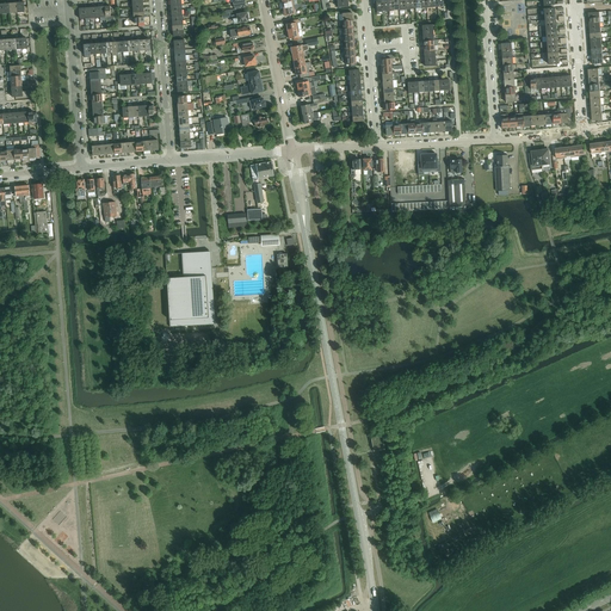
[(248,20),(247,18),(248,17),(248,14),(247,14),(247,13),(233,16),(235,23),(248,20)]
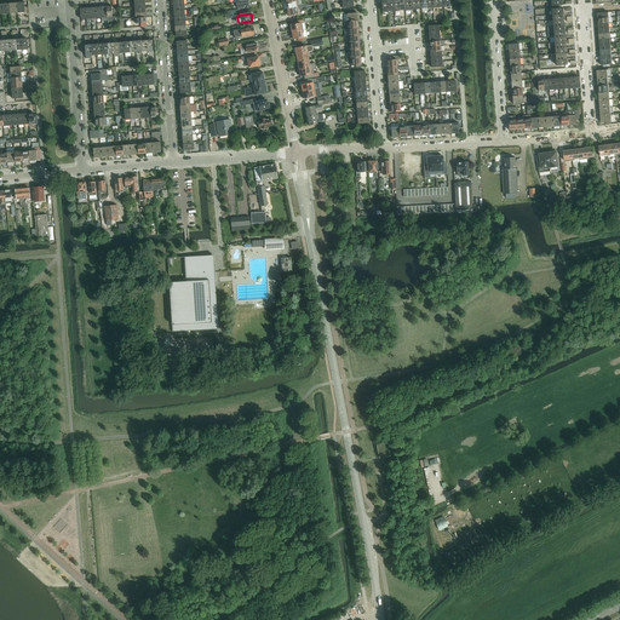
[(303,28),(302,23),(303,23),(303,19),(293,22),(294,24),(291,26),(291,27),(291,29),(292,29),(292,33),(303,30),(305,30),(305,27),(303,28)]
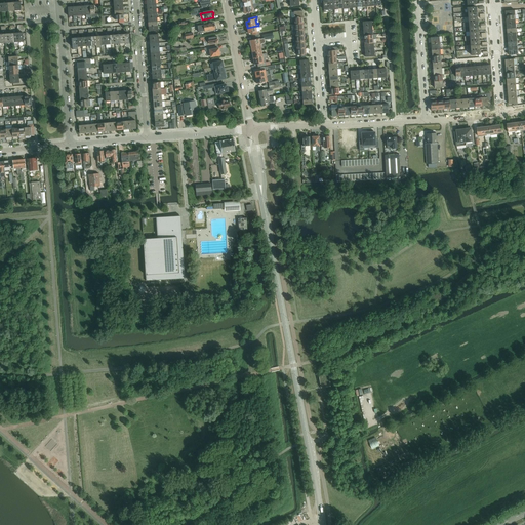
[(216,29),(215,26),(214,26),(214,23),(198,26),(199,33),(215,30),(215,29),(216,29)]
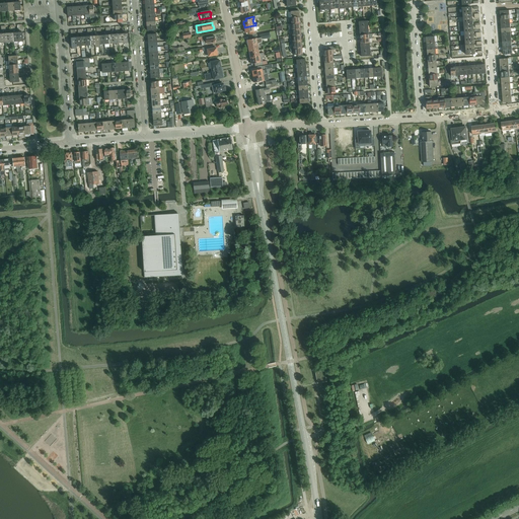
[(254,31),(253,25),(244,27),(245,29),(244,30),(245,32),(245,33),(248,32),(248,35),(256,33),(256,31),(254,31)]
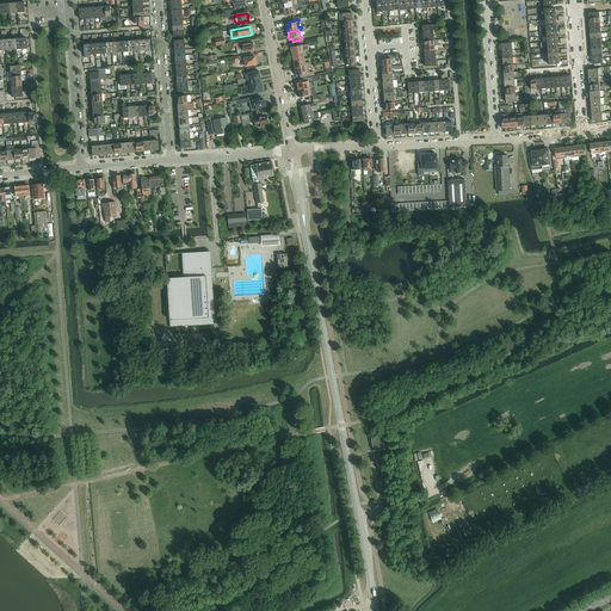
[(238,49),(238,50),(238,53),(239,54),(244,53),(254,50),(254,49),(254,48),(253,47),(254,45),(253,44),(252,43),(239,45),(239,49),(238,49)]
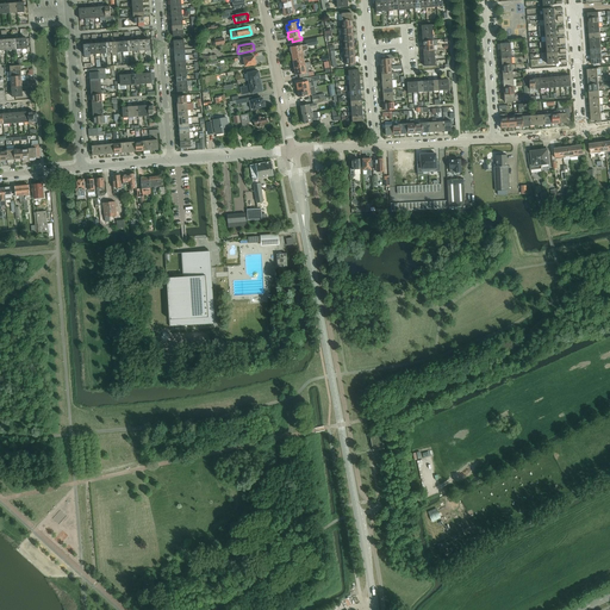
[(391,67),(391,58),(394,58),(394,55),(386,55),(387,58),(380,60),(381,67),(391,67)]
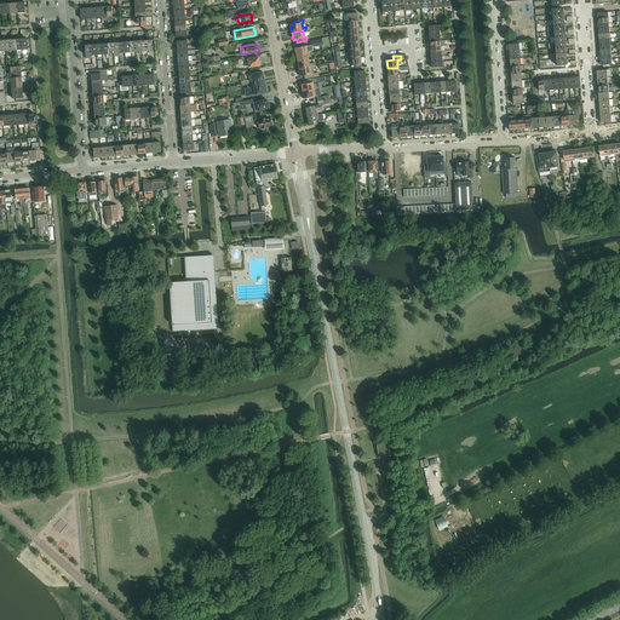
[(260,64),(260,62),(259,61),(258,57),(248,59),(248,61),(246,62),(247,67),(250,67),(250,68),(260,65),(260,64)]
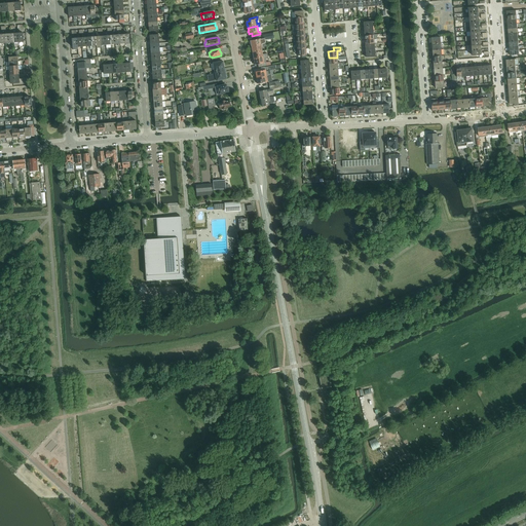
[(306,55),(306,48),(297,49),(294,49),(294,52),(298,52),(298,55),(302,55),(302,58),(306,58),(306,55)]
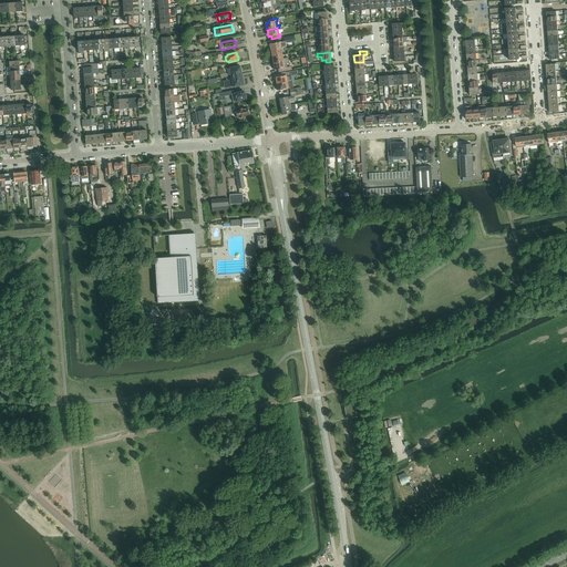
[(285,68),(284,64),(288,63),(288,61),(274,63),(275,66),(274,66),(274,69),(275,69),(275,70),(278,69),(279,73),(288,71),(287,68),(285,68)]
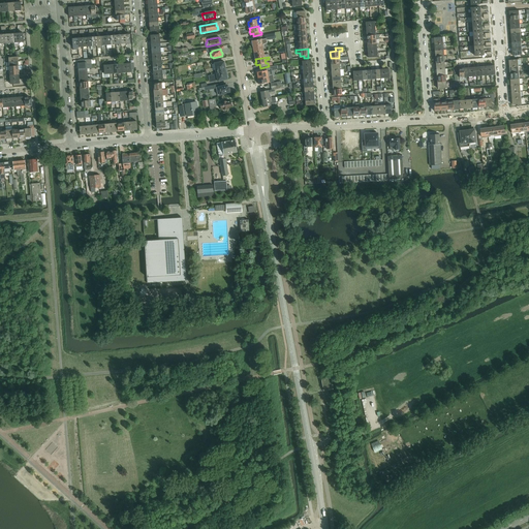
[(87,69),(87,64),(92,64),(91,60),(83,60),(83,63),(78,63),(79,69),(87,69)]
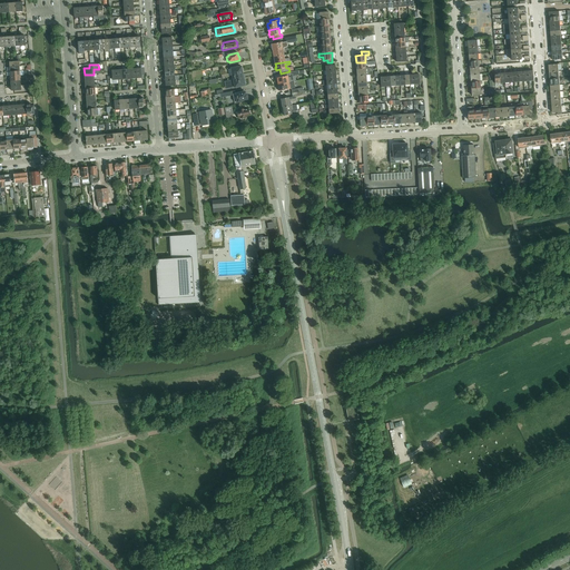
[(245,86),(242,67),(231,68),(234,80),(226,81),(227,89),(245,86)]
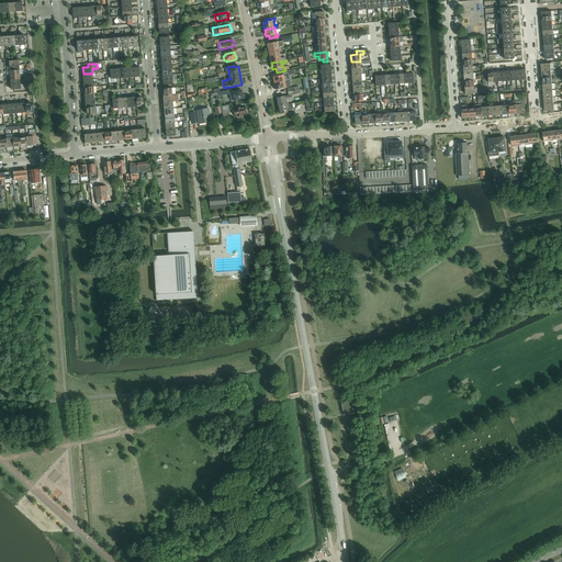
[(139,67),(134,67),(135,77),(139,77),(139,78),(143,78),(143,75),(142,67),(139,67)]
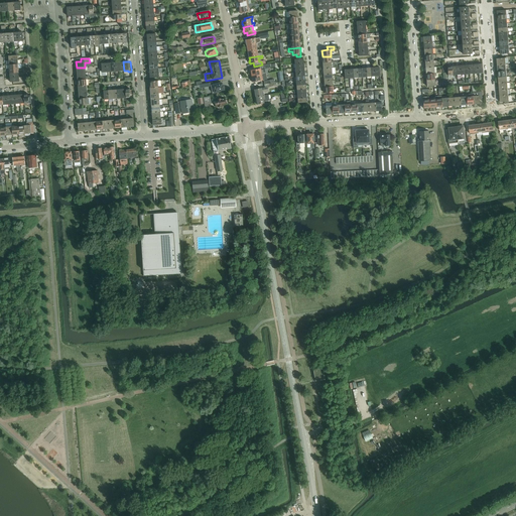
[(266,74),(265,69),(271,68),(271,63),(266,65),(260,67),(256,67),(257,70),(251,71),(252,77),(266,74)]
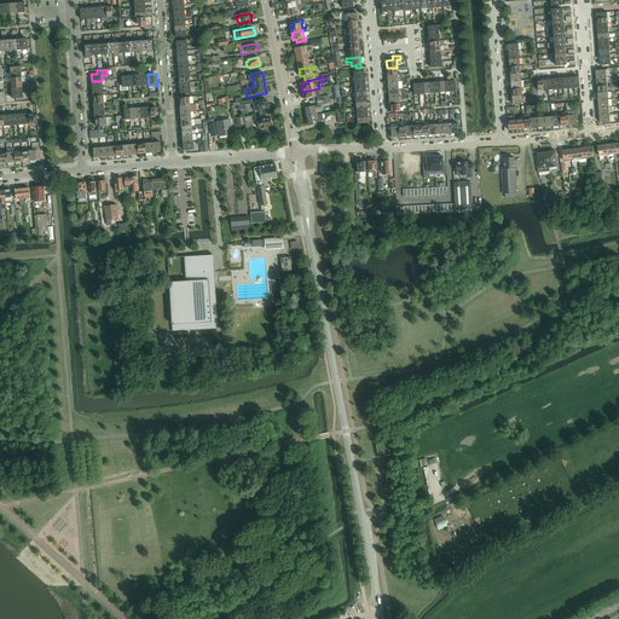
[(320,96),(319,91),(319,88),(302,92),(304,99),(320,96)]
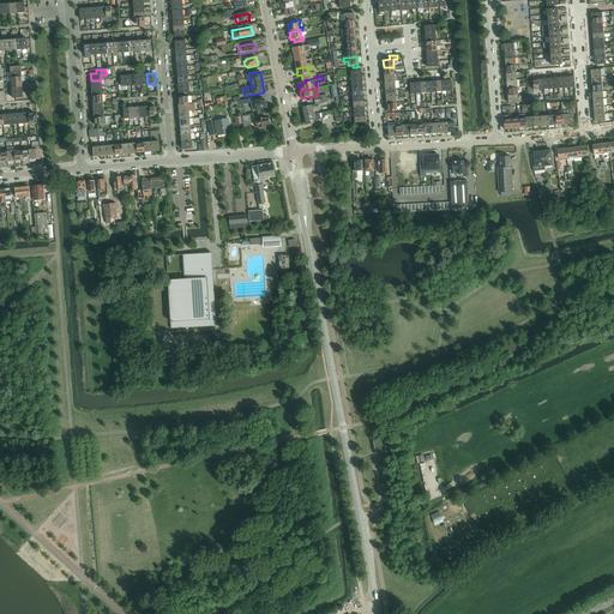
[(266,107),(266,102),(265,102),(264,100),(259,101),(258,97),(240,101),(241,104),(248,103),(248,102),(251,102),(252,110),(256,109),(256,110),(260,109),(260,108),(266,107)]
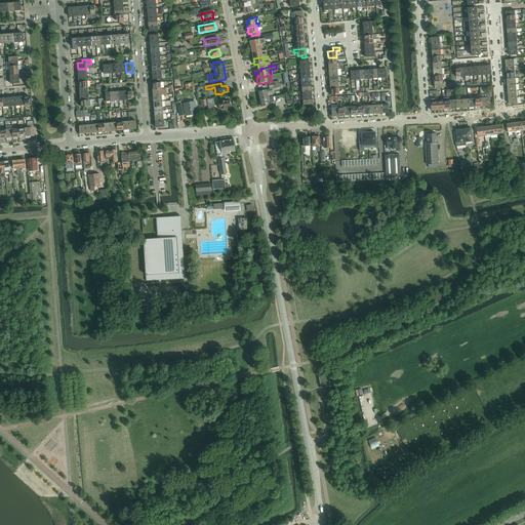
[(272,92),(272,89),(281,87),(280,84),(279,84),(269,86),(270,89),(258,91),(260,98),(269,97),(268,93),(272,92)]
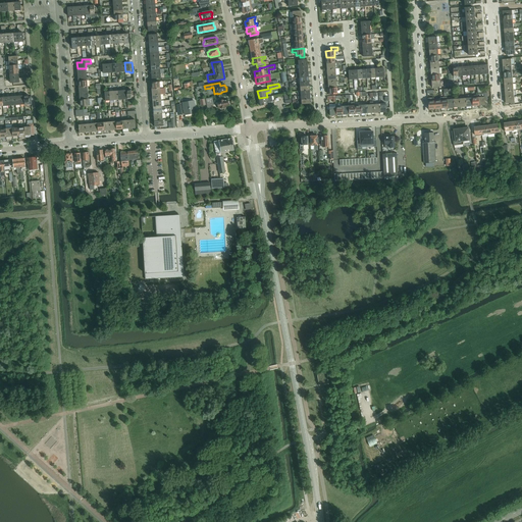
[(272,104),(272,100),(271,96),(267,97),(259,98),(260,106),(272,104)]
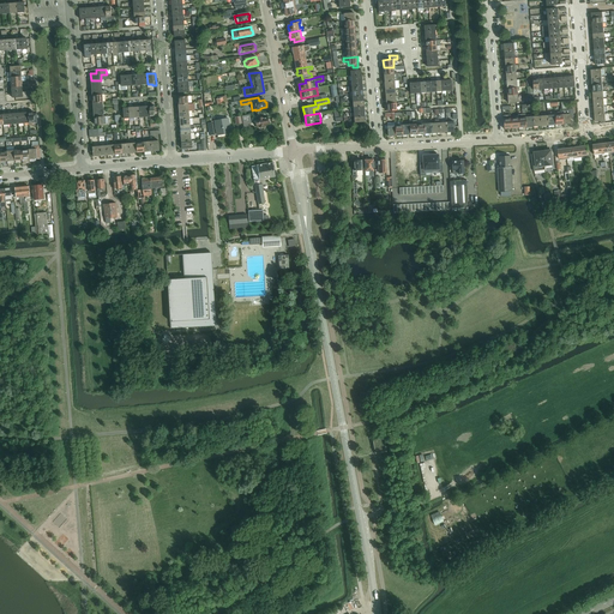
[(606,124),(605,114),(595,115),(595,122),(601,121),(601,124),(606,124)]
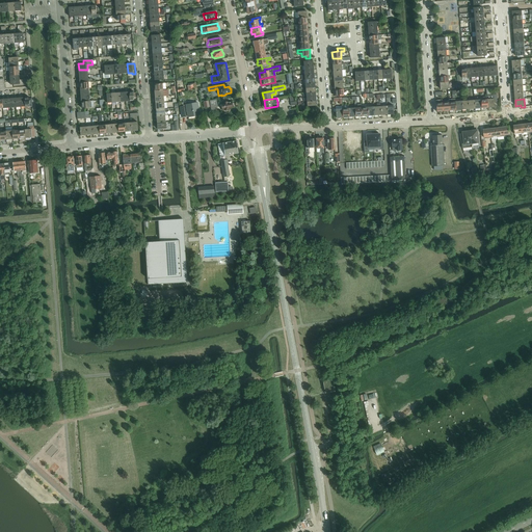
[(234,107),(233,103),(232,103),(232,102),(231,102),(228,102),(223,102),(224,104),(221,104),(222,110),(225,109),(225,110),(230,110),(229,109),(233,108),(233,107),(234,107)]
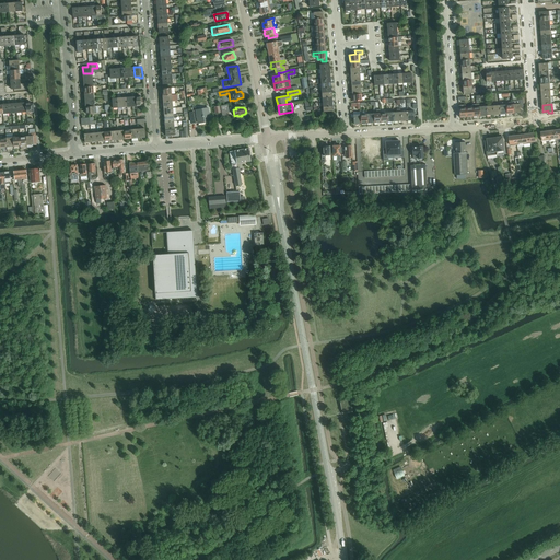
[(209,116),(208,108),(196,111),(198,124),(211,121),(210,116),(209,116)]
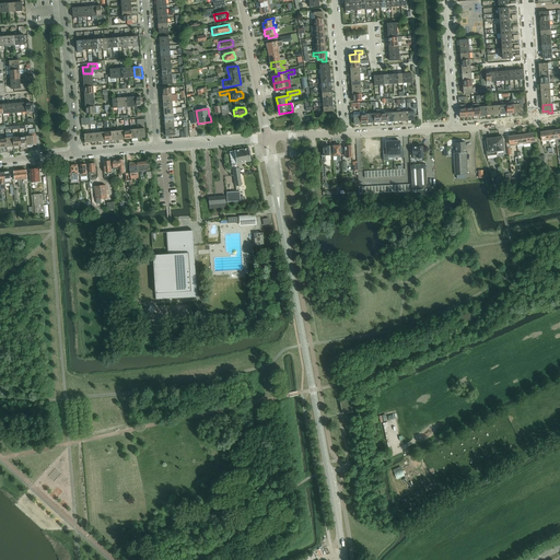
[(36,144),(36,136),(35,136),(35,132),(30,133),(30,136),(26,137),(26,146),(34,146),(34,144),(36,144)]
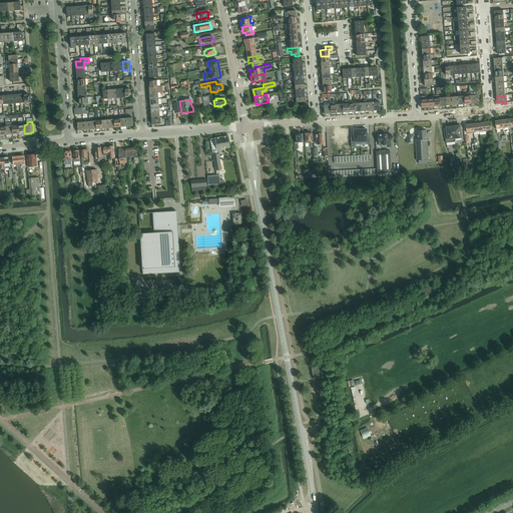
[(456,142),(456,138),(454,126),(447,127),(447,129),(444,129),(445,138),(446,138),(446,143),(456,142)]
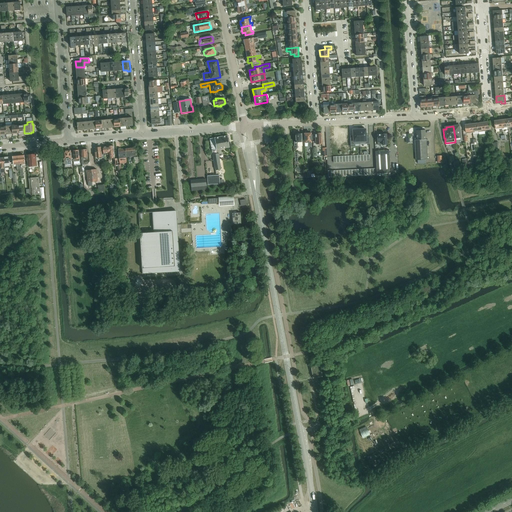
[(461,137),(460,127),(460,126),(453,126),(455,138),(461,137)]
